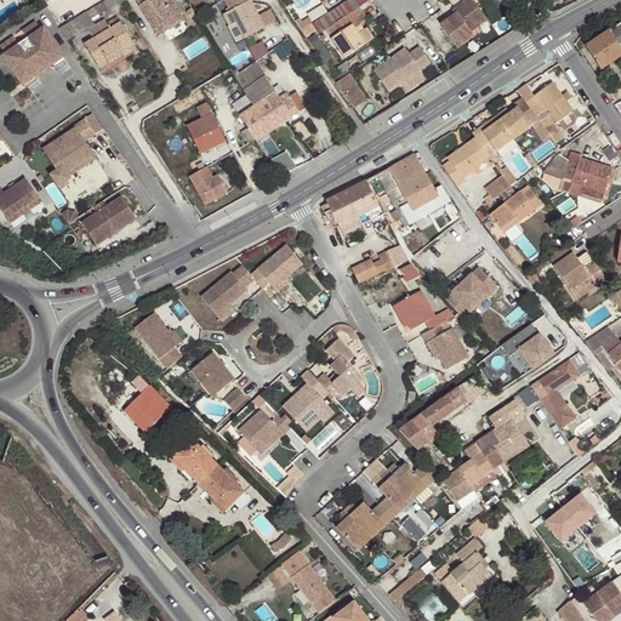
[(113,11),(121,6),(117,0),(108,0),(106,1),(113,11)]
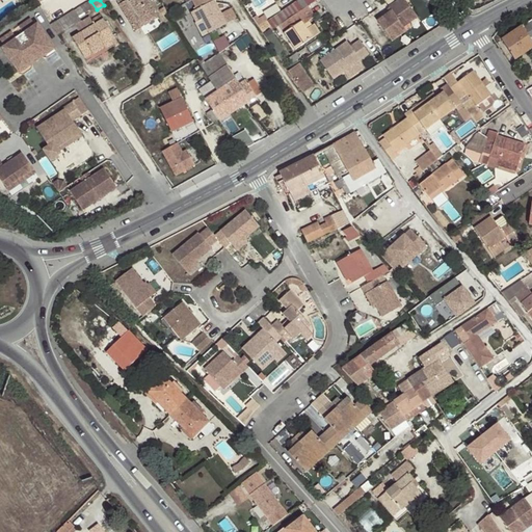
[(147,0),(115,0),(136,32),(144,27),(142,24),(157,16),(147,0)]
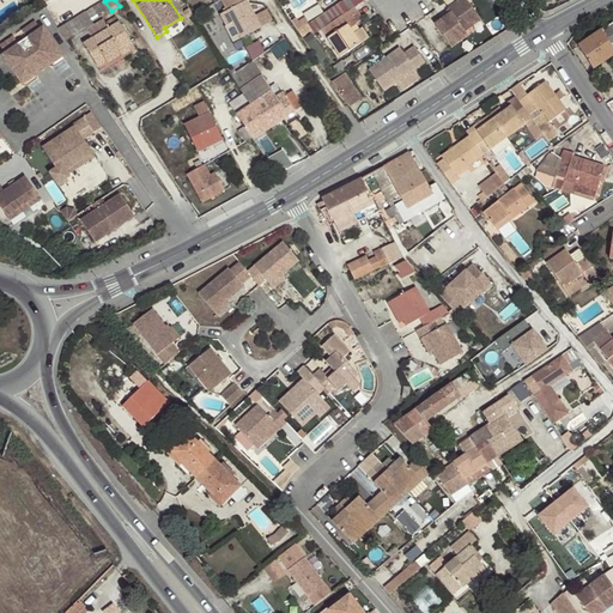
[(246,0),(220,0),(228,11),(220,16),(229,26),(234,23),(237,28),(243,37),(262,24),(246,0)]
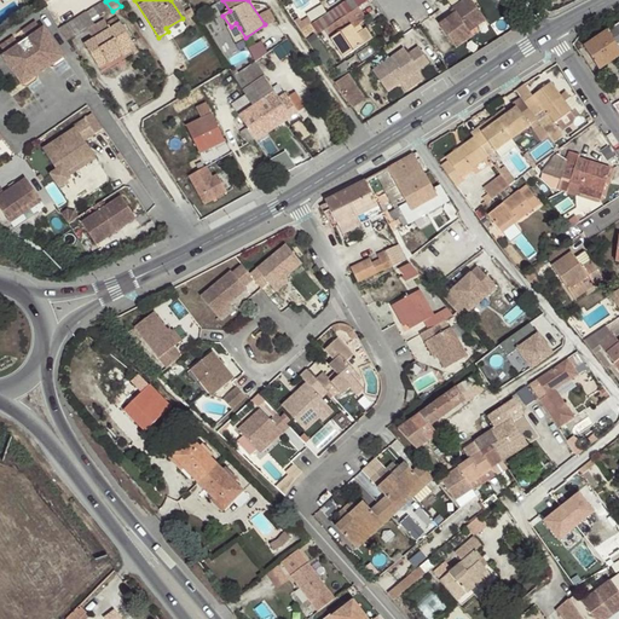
[(482,16),(470,0),(463,0),(452,9),(455,12),(439,24),(456,48),(473,36),(469,32),(467,28),(482,16)]
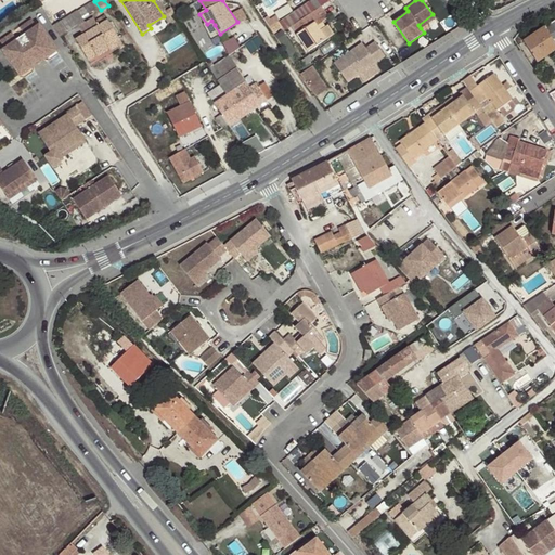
[(328,17),(322,7),(292,27),(308,52),(335,35),(327,25),(325,27),(322,22),(328,17)]
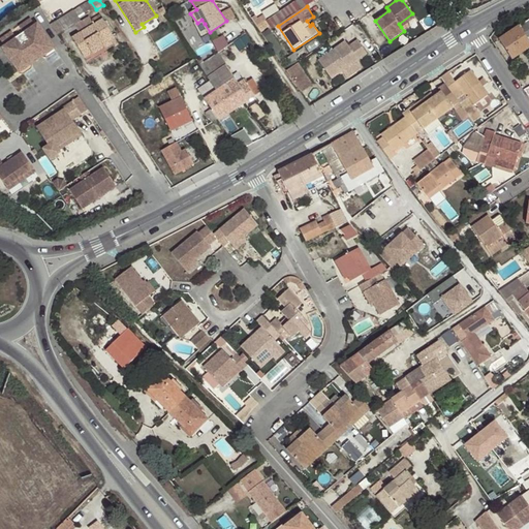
[(74,9),(58,20),(64,30),(66,34),(75,28),(80,34),(72,37),(85,59),(92,54),(90,52),(115,37),(103,19),(96,23),(94,24),(89,17),(82,21),(74,9)]
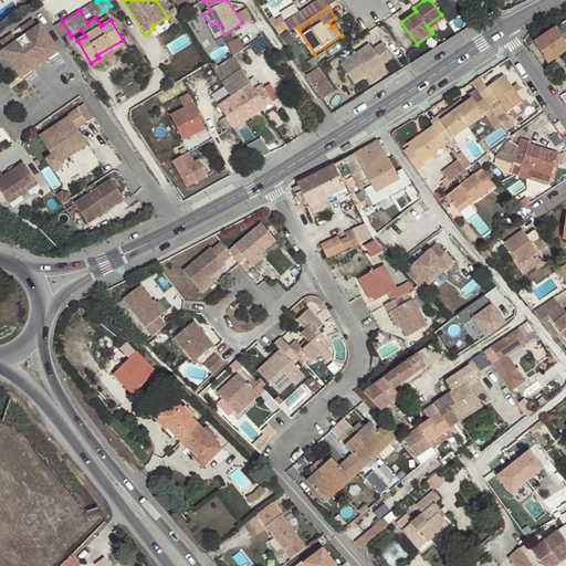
[(100,19),(103,24),(111,20),(107,14),(100,19)]
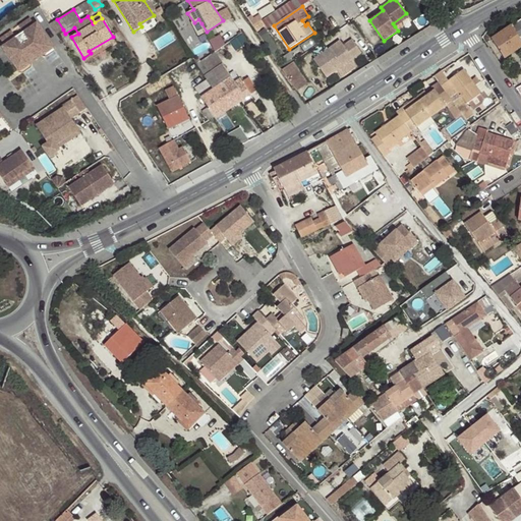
[(406,13),(393,23),(395,26),(409,16),(406,13)]
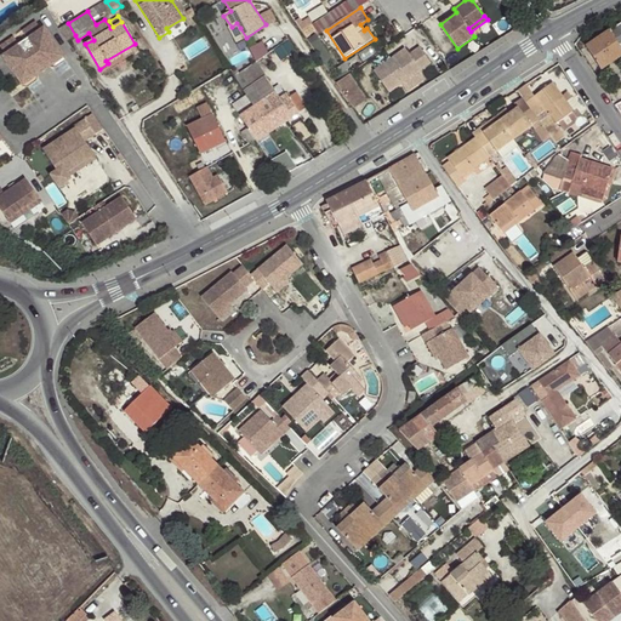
[(166,28),(169,32),(184,22),(183,18),(166,28)]
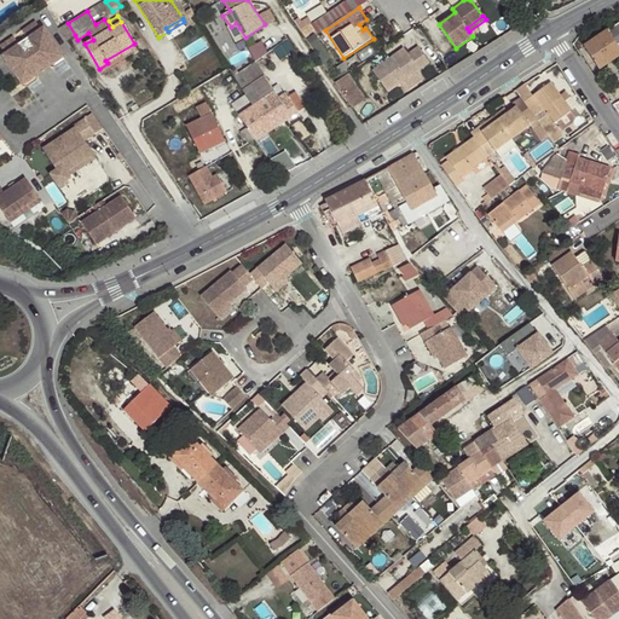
[(300,18),(294,22),(300,32),(312,23),(307,18),(301,22),(300,18)]
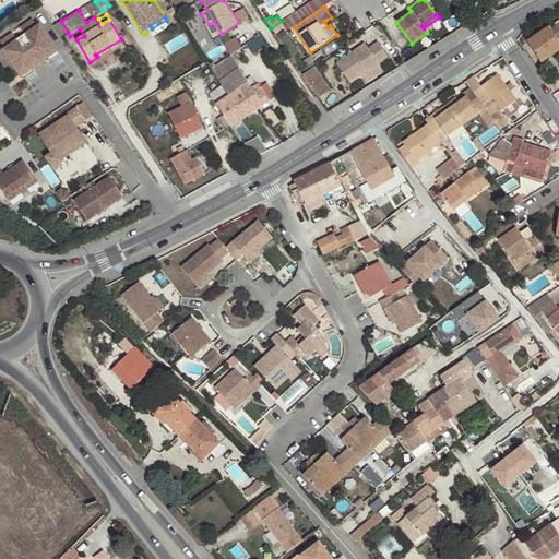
[(33,20),(21,27),(26,35),(28,39),(44,28),(40,25),(38,26),(33,20)]
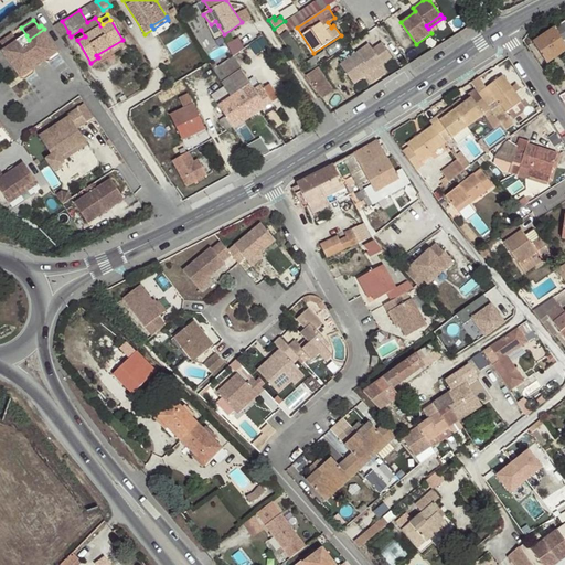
[(54,27),(60,36),(68,32),(62,21),(54,27)]
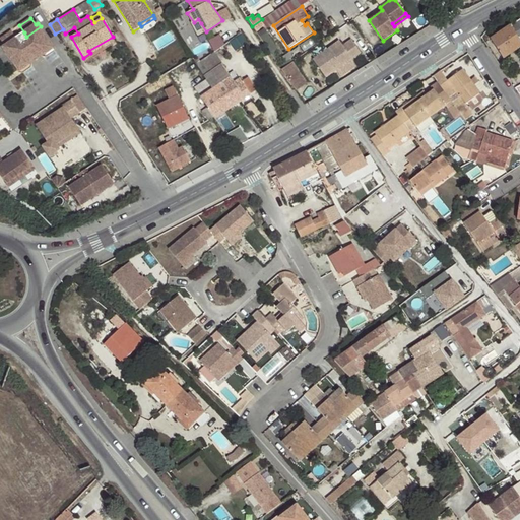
[(252,26),(256,31),(266,25),(263,19),(262,19),(252,26)]
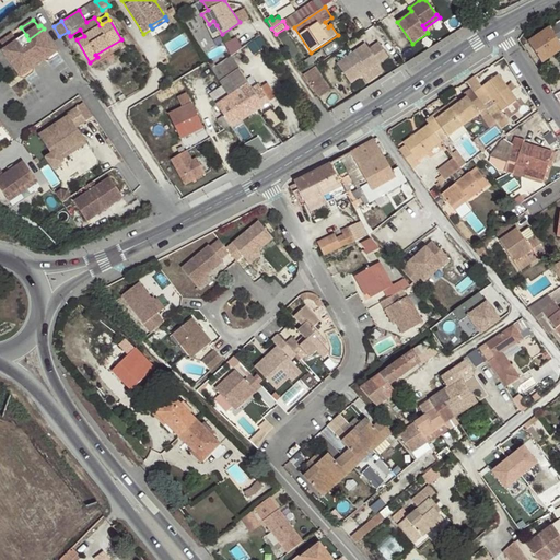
[(559,51),(559,22),(559,23),(527,44),(541,63),(559,51)]
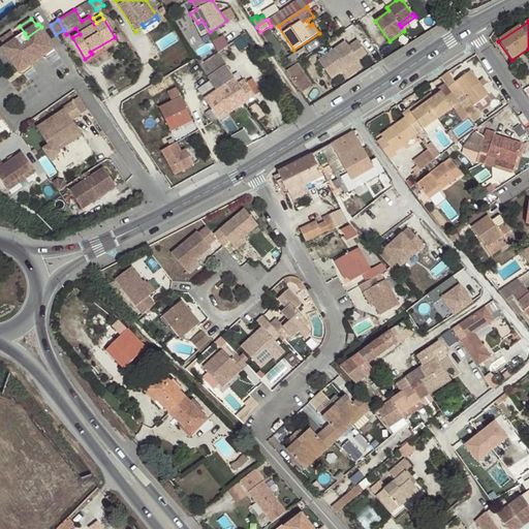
[(41,27),(27,37),(19,42),(5,51),(19,71),(28,65),(25,61),(29,59),(39,52),(42,50),(44,53),(55,47),(41,27)]
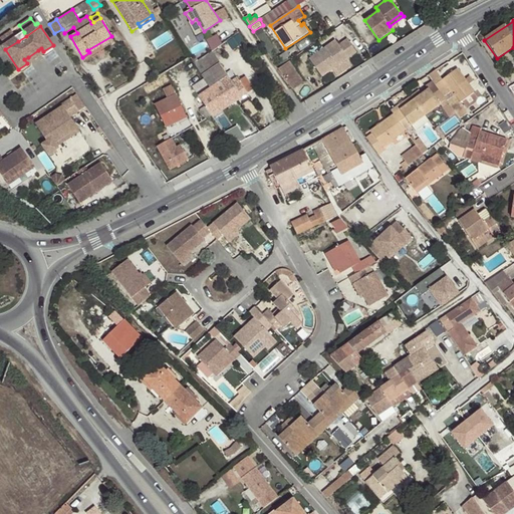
[(3,46),(5,49),(18,41),(16,37),(12,31),(0,38),(5,45),(3,46)]
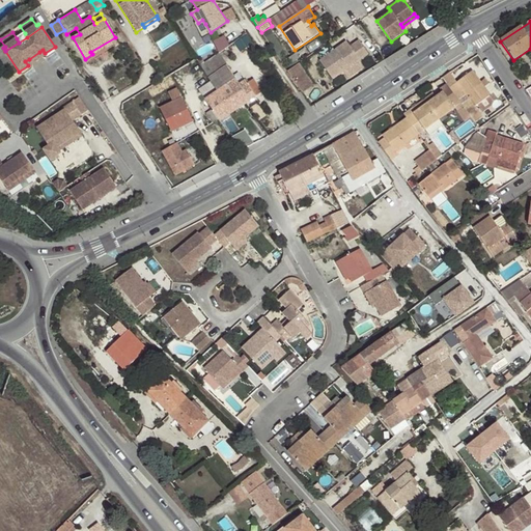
[(27,37),(25,33),(17,38),(19,43),(27,37)]
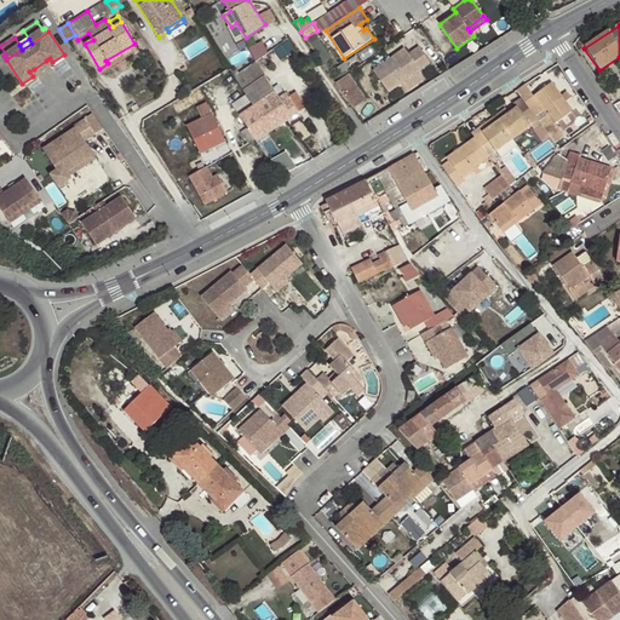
[(256,59),(269,52),(263,41),(250,49),(256,59)]
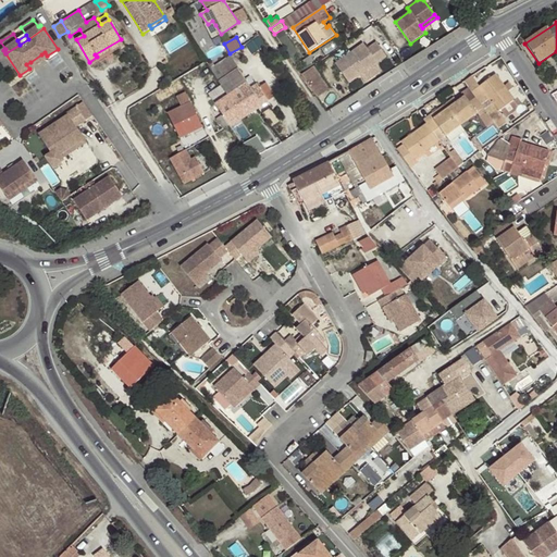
[(95,54),(97,57),(99,59),(123,44),(121,39),(95,54)]
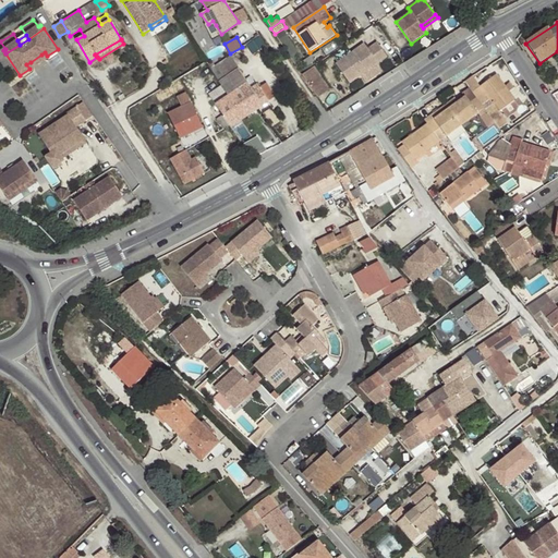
[(367,49),(366,48),(355,56),(352,50),(334,63),(348,84),(386,58),(376,43),(367,49)]
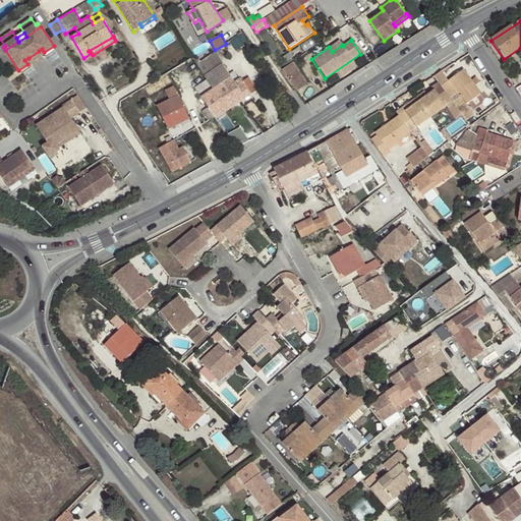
[(332,52),(342,45),(339,40),(329,47),(332,52)]
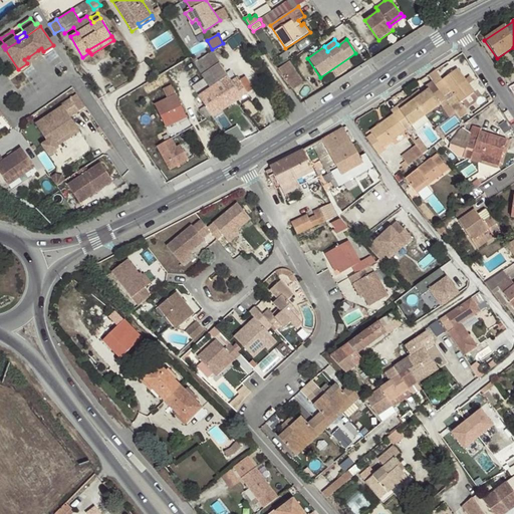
[(54,47),(53,45),(43,51),(41,48),(38,50),(42,56),(54,47)]
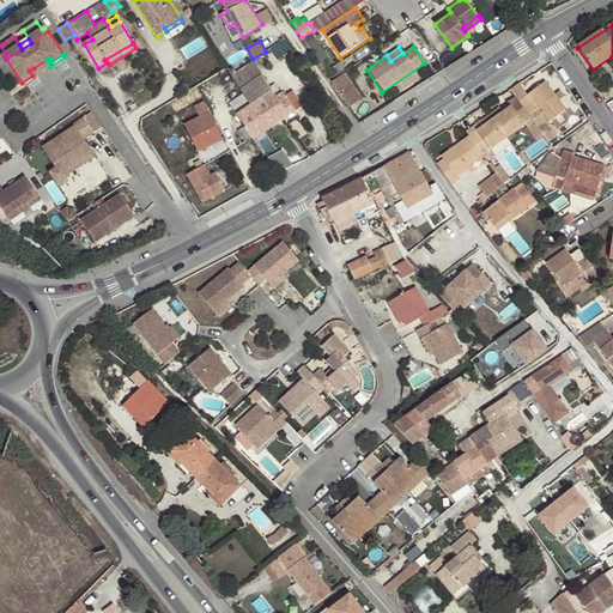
[(250,62),(232,77),(241,91),(261,77),(250,62)]
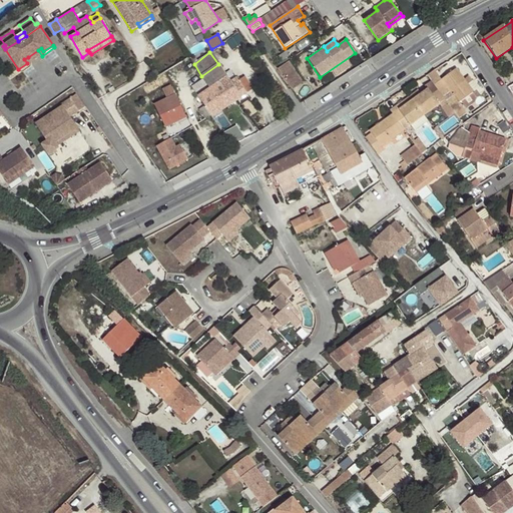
[(27,63),(18,69),(19,71),(32,63),(28,57),(24,59),(27,63)]
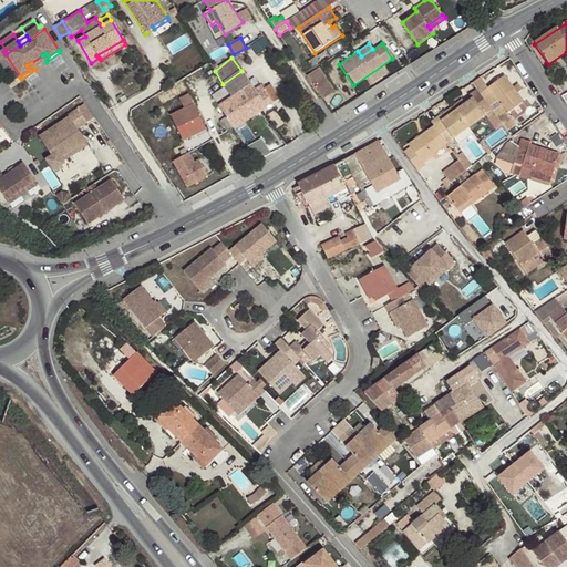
[(319,68),(307,76),(322,100),(334,92),(319,68)]
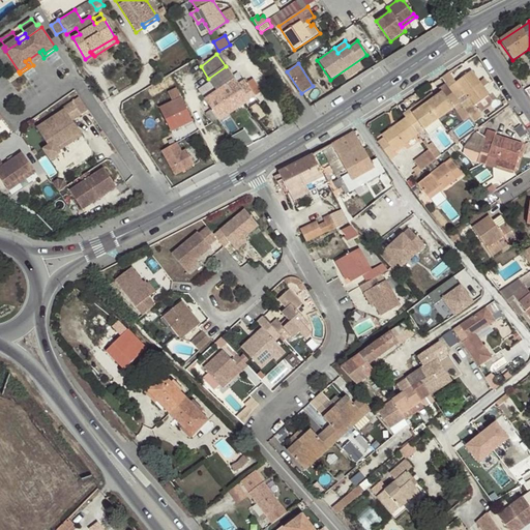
[(226,66),(208,79),(211,83),(216,92),(228,85),(242,106),(261,93),(252,81),(245,85),(240,78),(235,81),(226,66)]
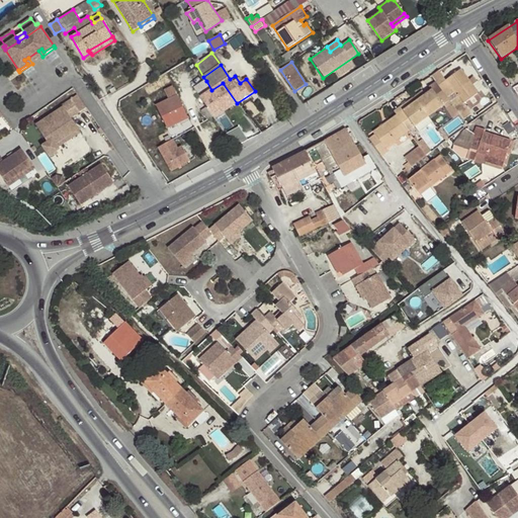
[(438,87),(446,97),(453,92),(462,105),(475,96),(479,94),(460,70),(445,81),(438,72),(431,77),(438,87)]
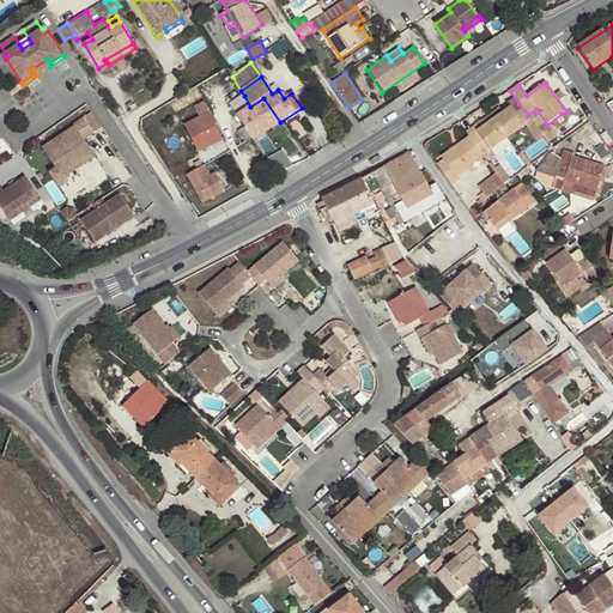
[(250,107),(244,96),(231,104),(238,115),(250,107)]
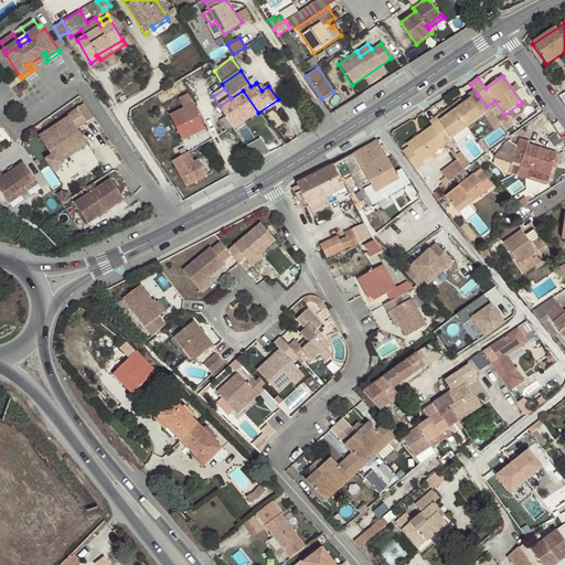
[(234,129),(258,113),(243,91),(231,98),(220,106),(219,106),(226,117),(233,126),(234,129)]
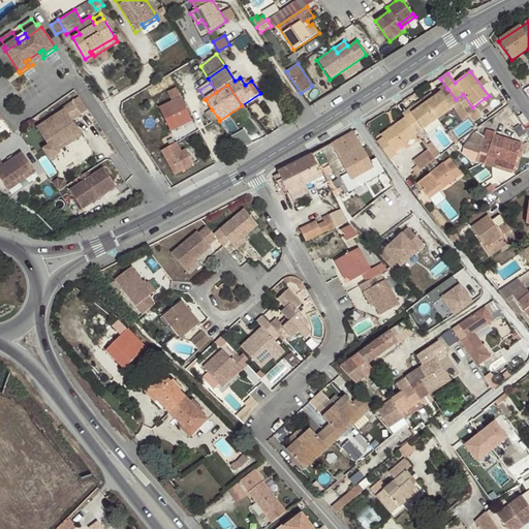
[(192,121),(177,89),(167,93),(172,102),(159,109),(170,131),(192,121)]
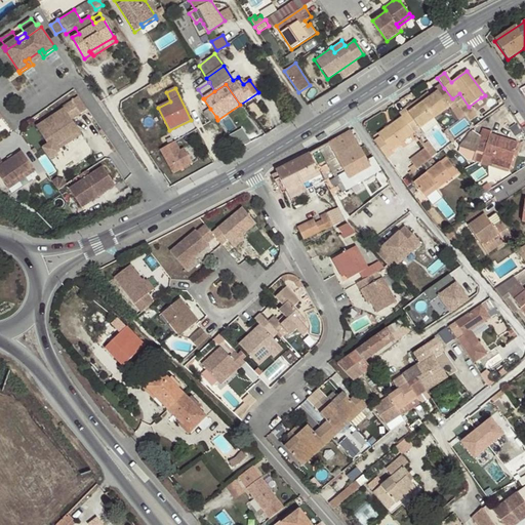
[(452,98),(444,88),(431,97),(423,104),(435,119),(450,108),(451,110),(456,106),(452,98)]
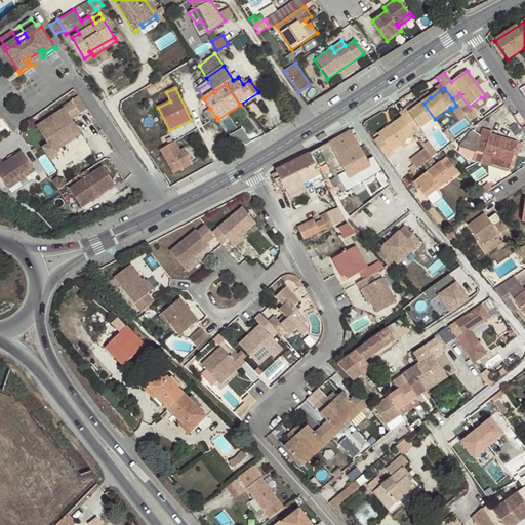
[(459,93),(452,98),(456,106),(470,123),(477,117),(473,111),(484,103),(481,97),(469,107),(459,93)]
